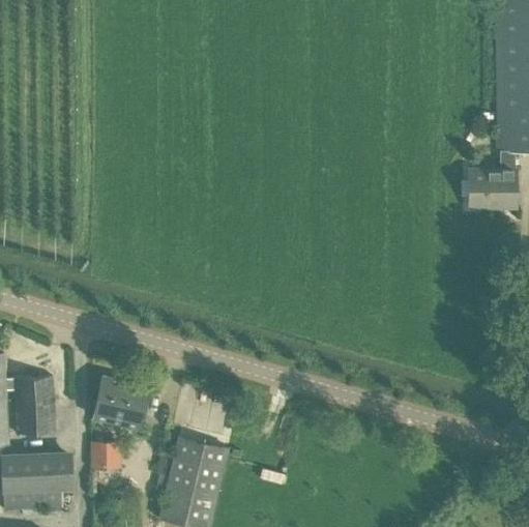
[(528,0),(494,0),(497,154),(528,154),(528,0)]
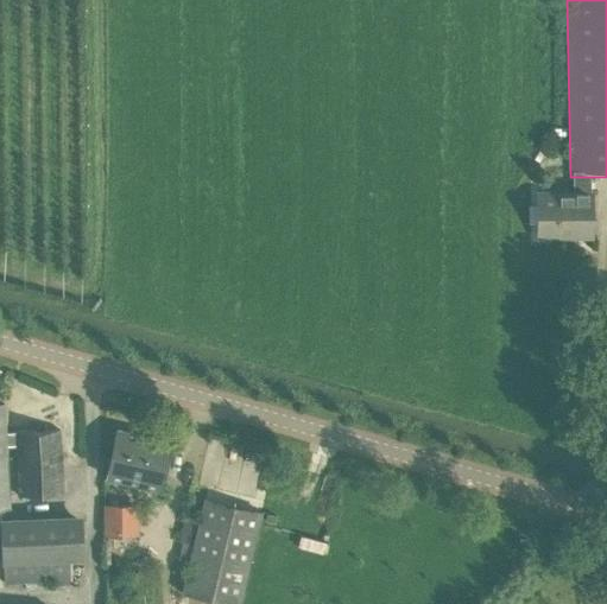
[(593,178),(542,178),(542,194),(538,194),(538,241),(593,241),(593,178)]
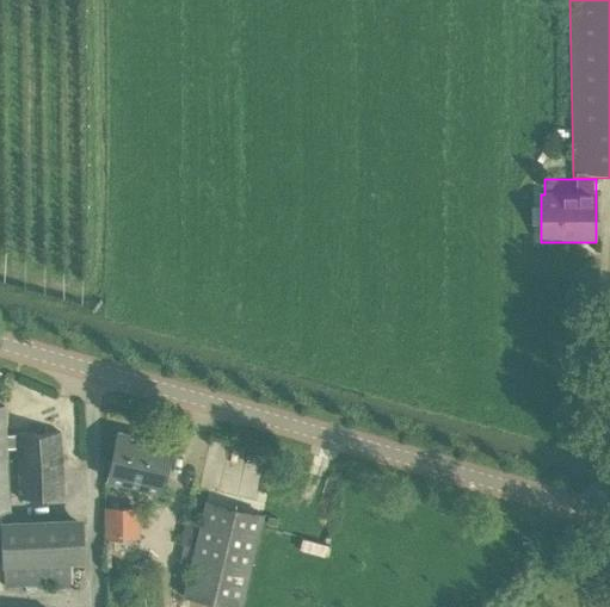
[(0,514),(11,514),(5,409),(0,409),(0,514)]
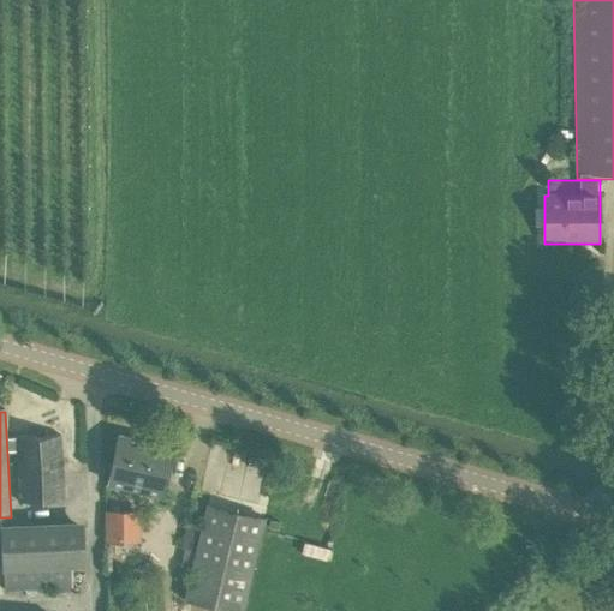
[(176,450),(119,437),(106,485),(164,498),(176,450)]
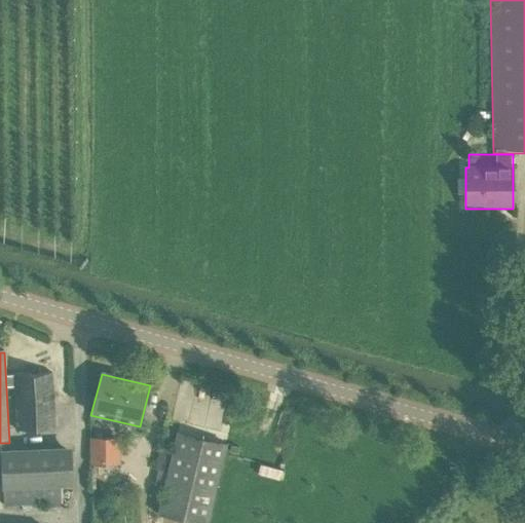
[(16,432),(57,430),(53,375),(13,376),(16,432)]
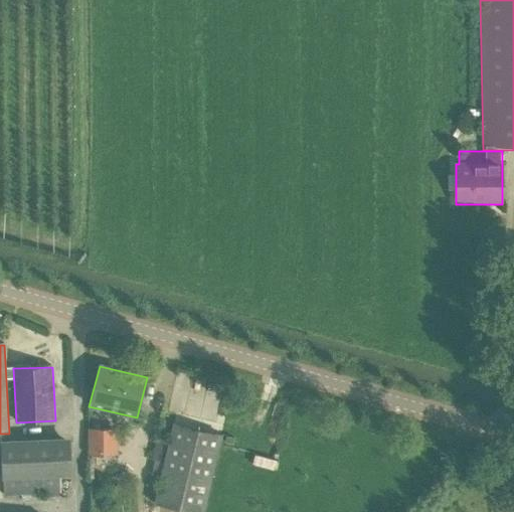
[(89,430),(89,457),(119,457),(119,430),(89,430)]
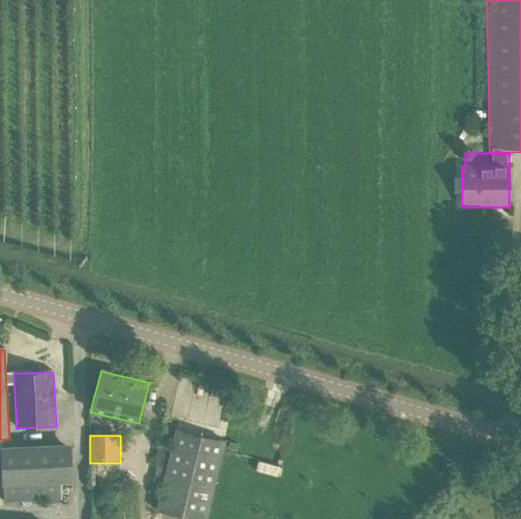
[(3,485),(4,504),(62,502),(61,483),(74,482),(72,445),(1,448),(1,486),(3,485)]
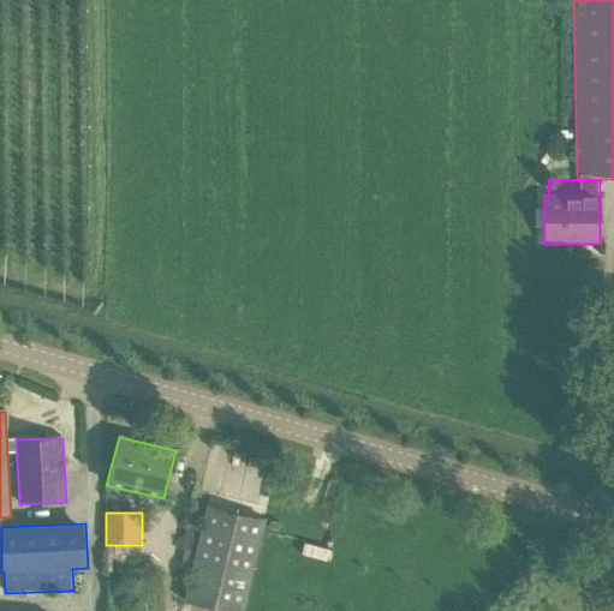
[(207,551),(197,588),(254,604),(257,592),(300,601),(309,558),(258,545),(255,563),(207,551)]
